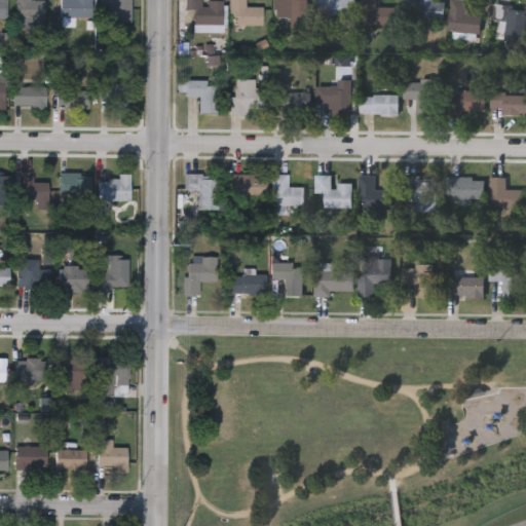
[(28,0),(28,1),(45,1),(45,22),(15,22),(15,0),(28,0)]
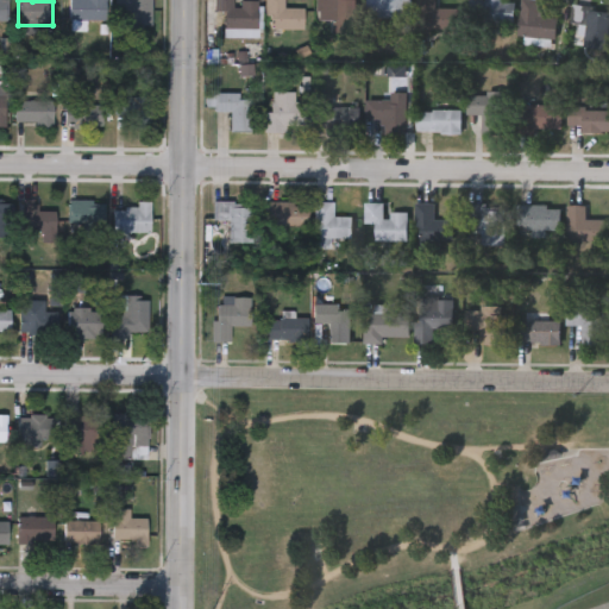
[(106,0),(106,22),(70,22),(70,0),(106,0)]
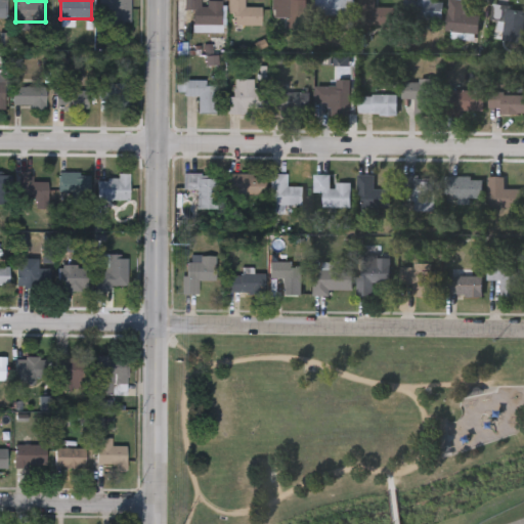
[(100,0),(131,0),(131,24),(114,24),(114,18),(100,18),(100,0)]
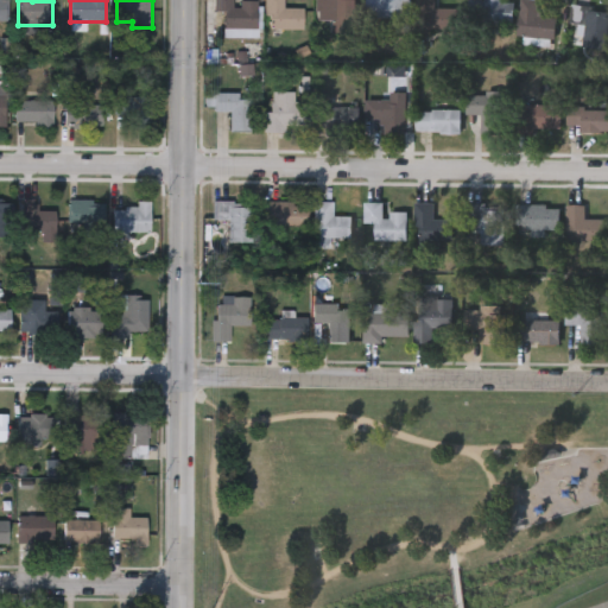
[(216,13),(216,0),(235,0),(235,2),(258,2),(258,31),(226,31),(226,13),(216,13)]
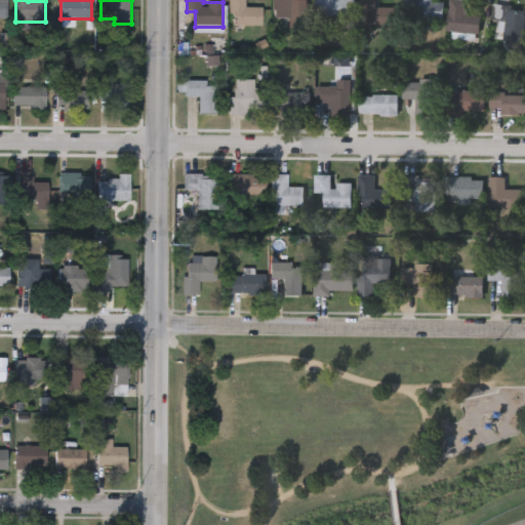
[(264,27),(230,27),(230,0),(245,0),(245,8),(264,8),(264,27)]
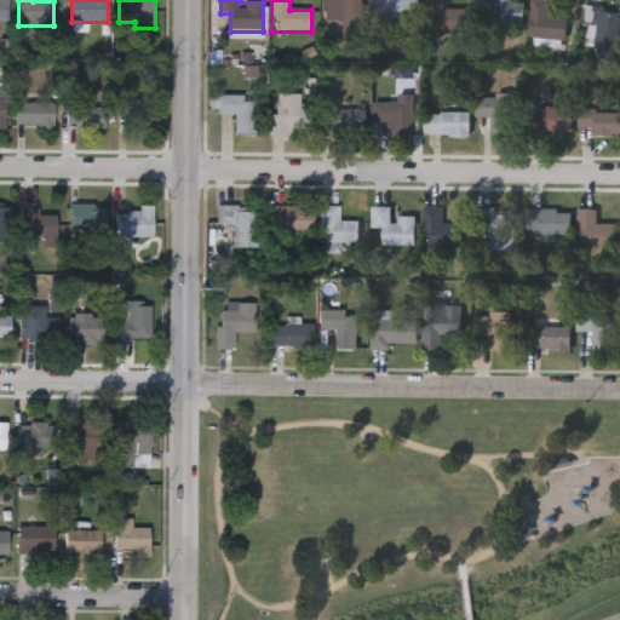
[(362,0),(362,36),(321,36),(321,0),(362,0)]
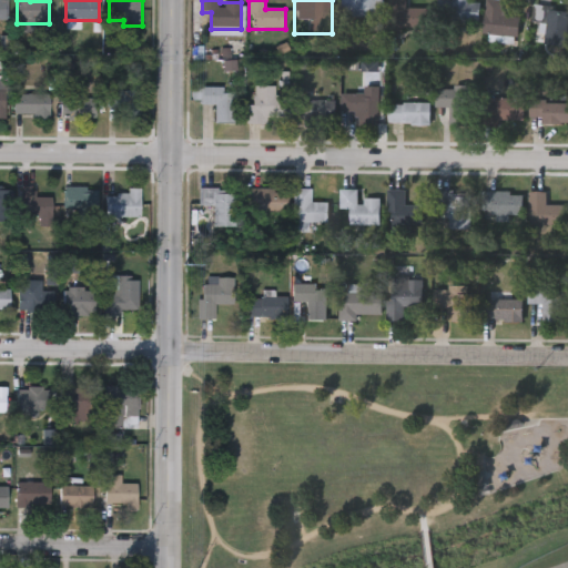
[(343,19),(343,0),(383,0),(383,19),(343,19)]
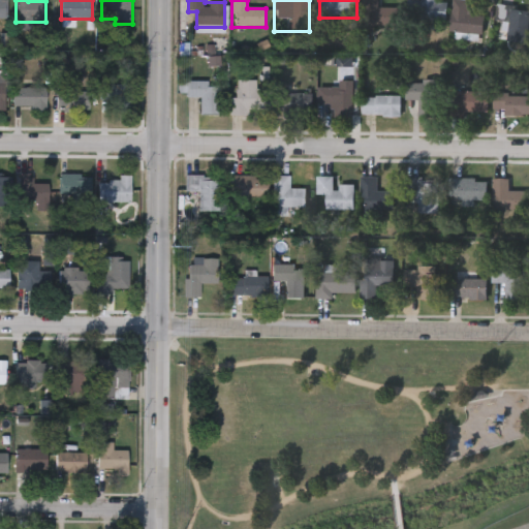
[(363,27),(363,0),(378,0),(378,8),(391,8),(391,27),(363,27)]
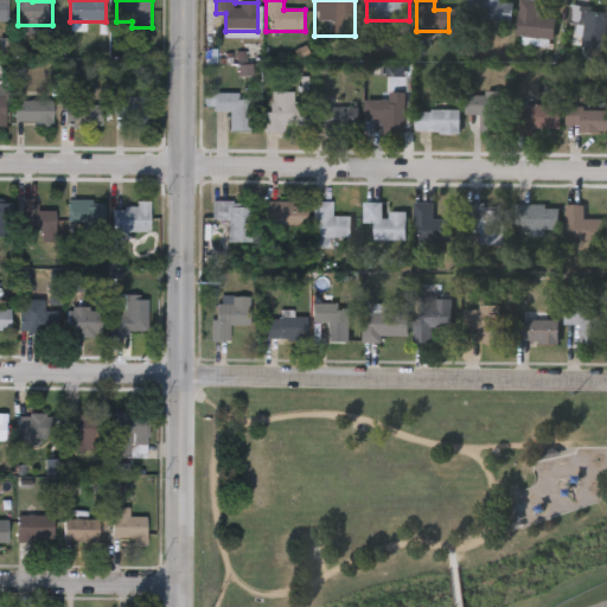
[(475,0),(512,0),(512,26),(475,26),(475,0)]
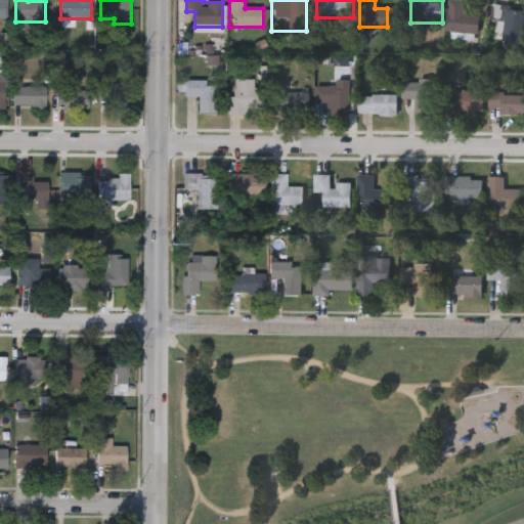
[(447,40),(450,0),(466,0),(465,15),(480,16),(478,42),(447,40)]
